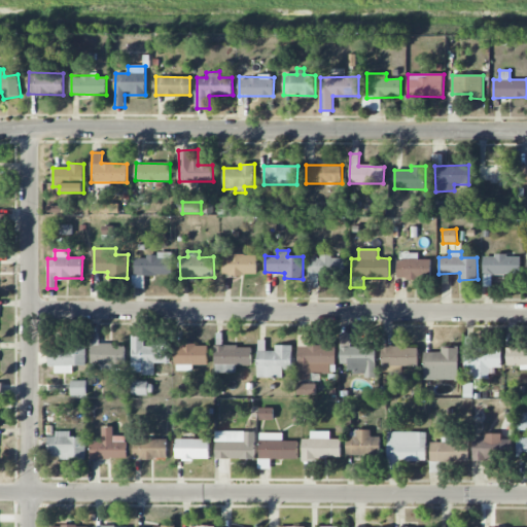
[(431,259),(419,259),(419,253),(403,253),(403,259),(396,260),(396,279),(431,279),(431,259)]
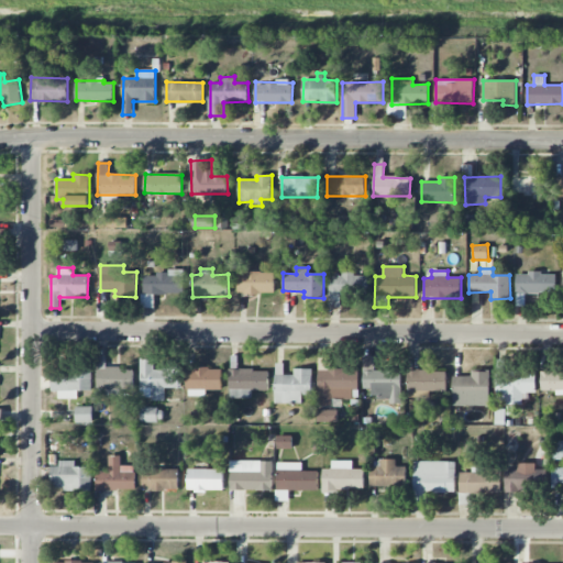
[(184,295),(184,273),(144,272),(144,294),(184,295)]
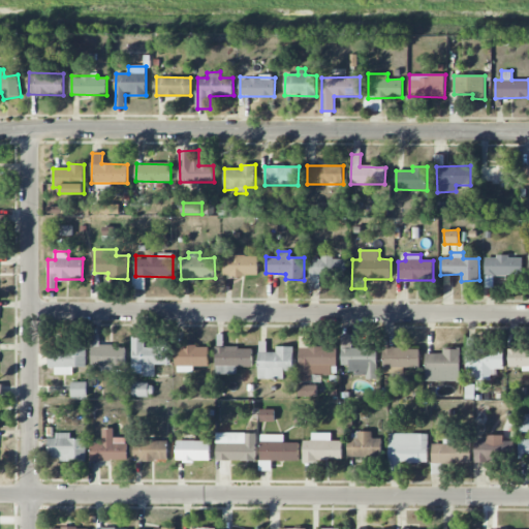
[(224,276),(258,276),(258,255),(224,256),(224,276)]
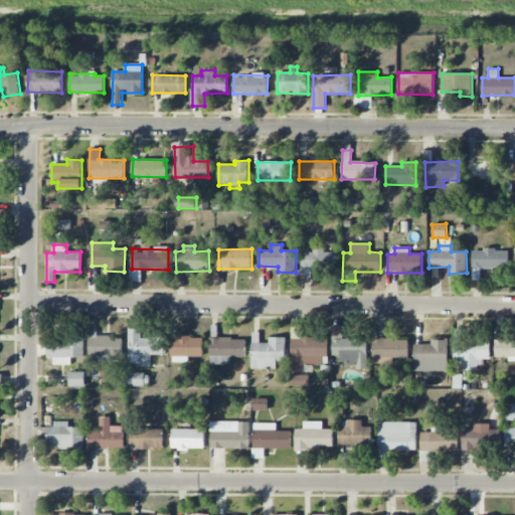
[(508,250),(472,249),(472,268),(508,269),(508,250)]
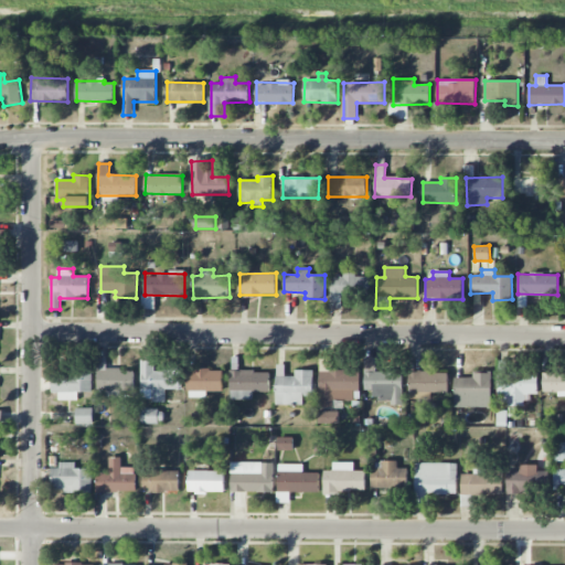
[(371,276),(332,275),(331,306),(341,306),(341,294),(370,295),(371,276)]
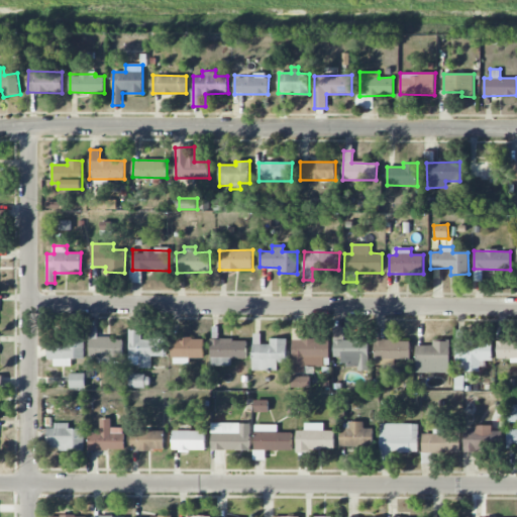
[(122,337),(97,338),(97,327),(89,327),(90,357),(122,357),(122,337)]
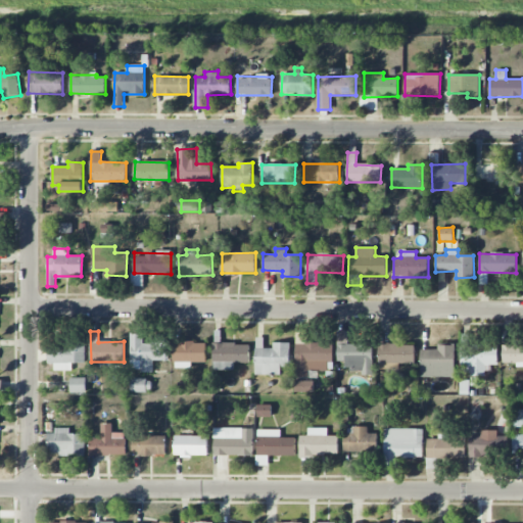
[(152,372),(153,361),(165,361),(165,342),(143,342),(143,333),(131,333),(130,372),(152,372)]
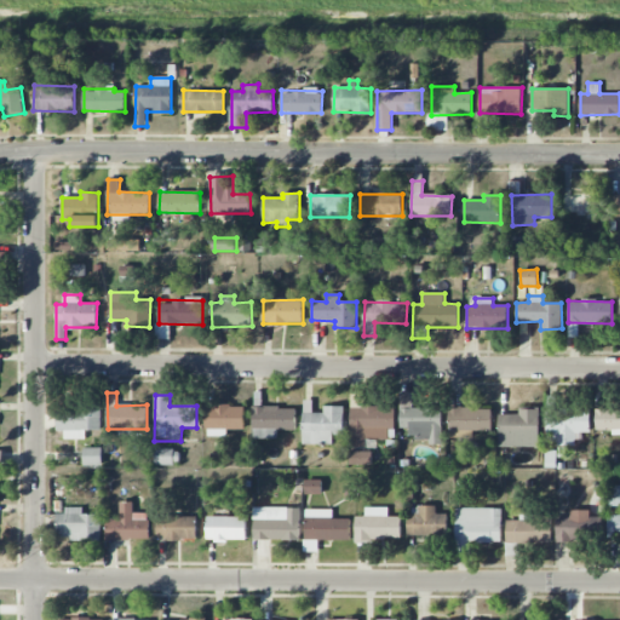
[(344,407),(323,406),(323,413),(313,413),(313,401),(304,400),(303,445),(333,445),(333,435),(343,435),(344,407)]
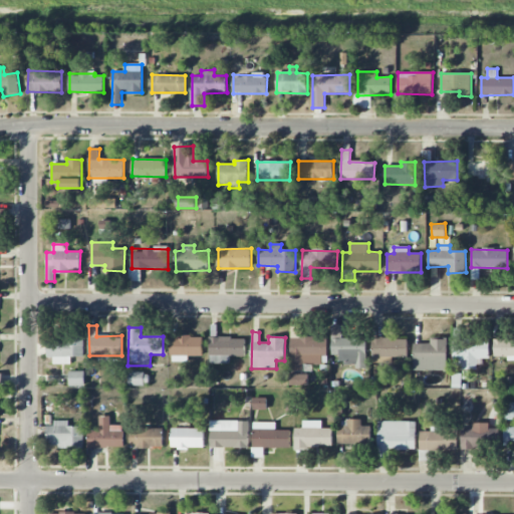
[(171,361),(188,361),(188,356),(203,356),(202,335),(171,336),(171,361)]
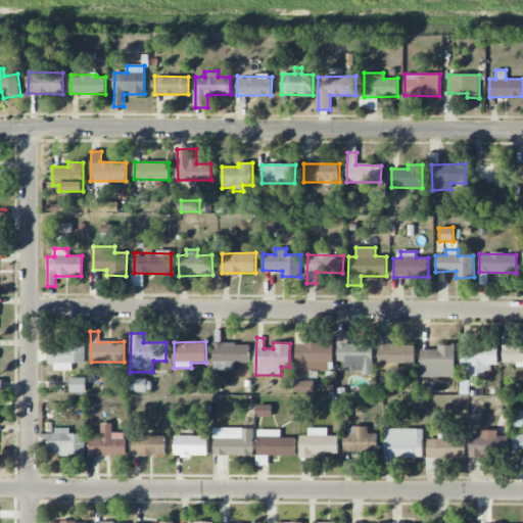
[(234,371),(234,363),(249,363),(249,344),(214,343),(212,370),(234,371)]
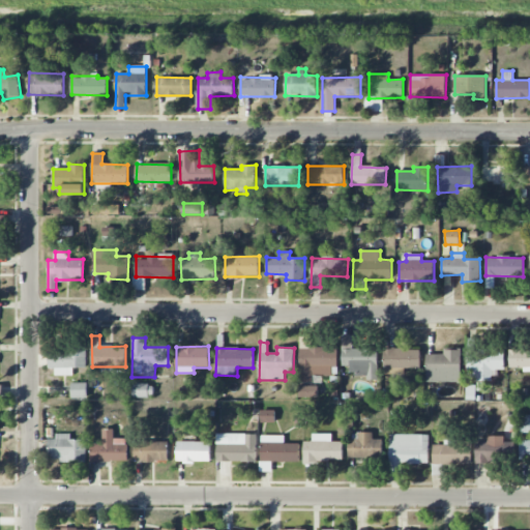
[(337,348),(299,349),(300,381),(313,381),(313,375),(337,374),(337,348)]
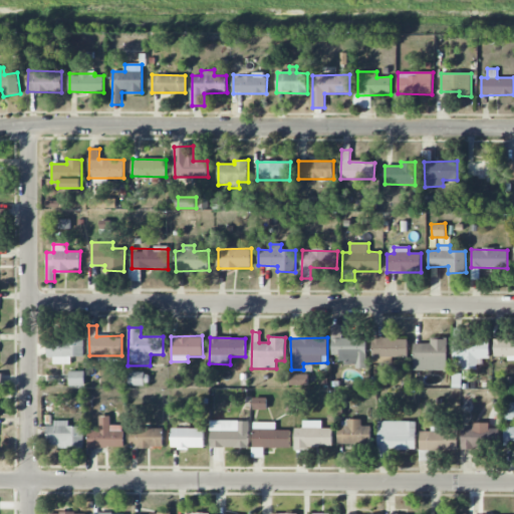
[(83,357),(83,338),(46,338),(46,357),(53,357),(53,363),(70,363),(70,356),(83,357)]
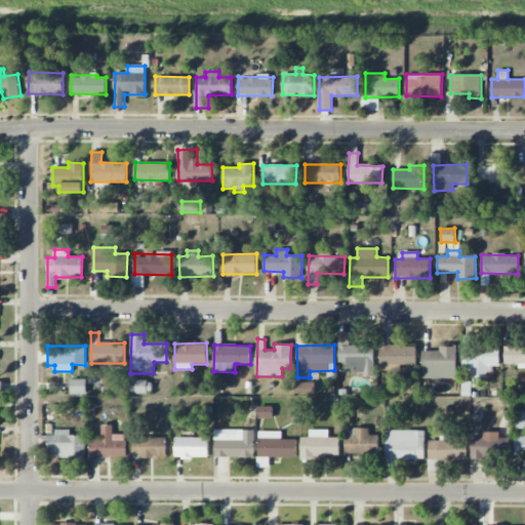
[(416,346),(379,346),(380,365),(416,364),(416,346)]
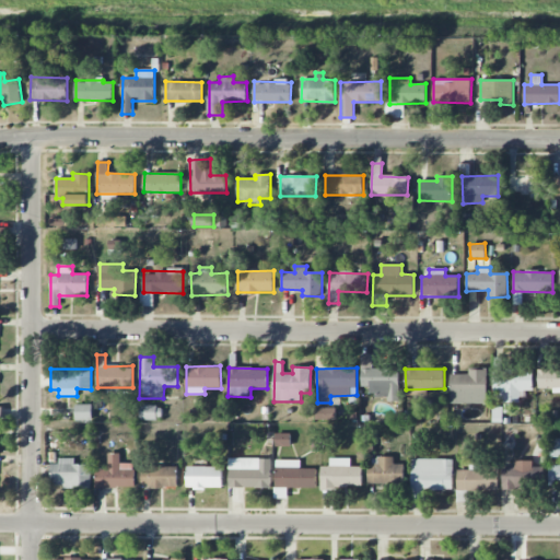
[(451,404),(487,405),(488,370),(469,369),(469,374),(451,374),(451,404)]
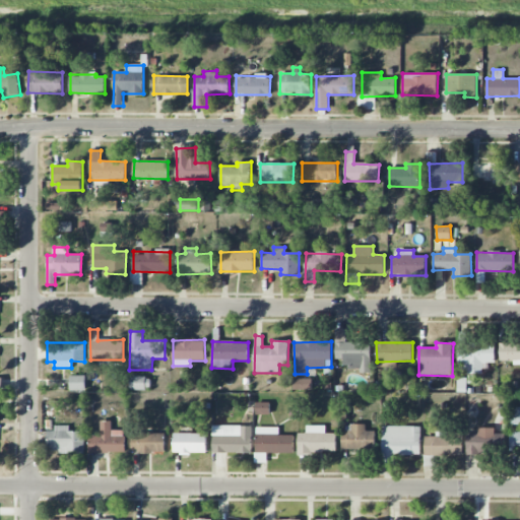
[(370,343),(335,344),(335,359),(343,359),(343,369),(361,368),(361,373),(371,373),(370,343)]
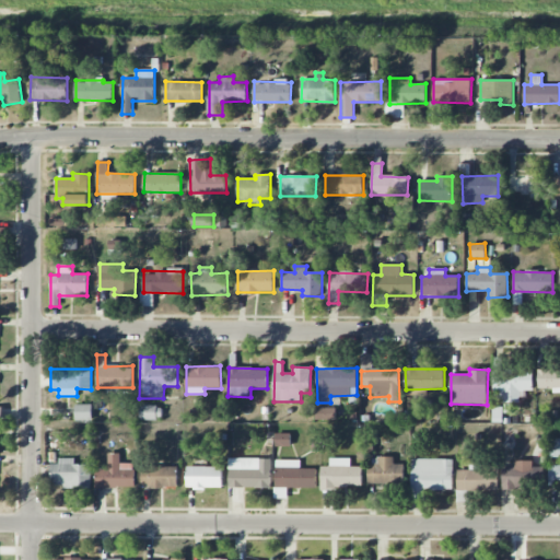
[(559,370),(538,370),(537,388),(553,388),(553,393),(559,393),(559,370)]
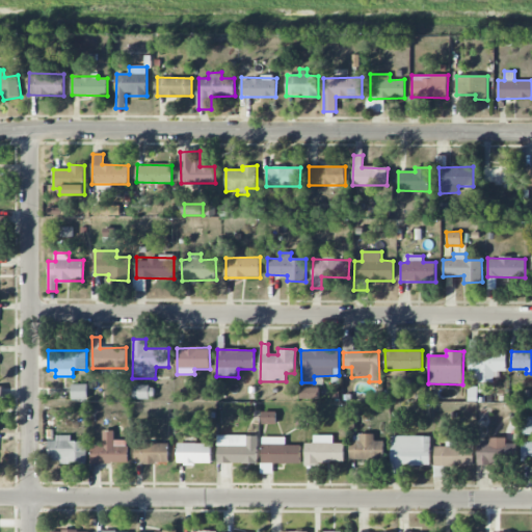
[(506,371),(506,353),(469,352),(469,381),(496,382),(496,371),(506,371)]
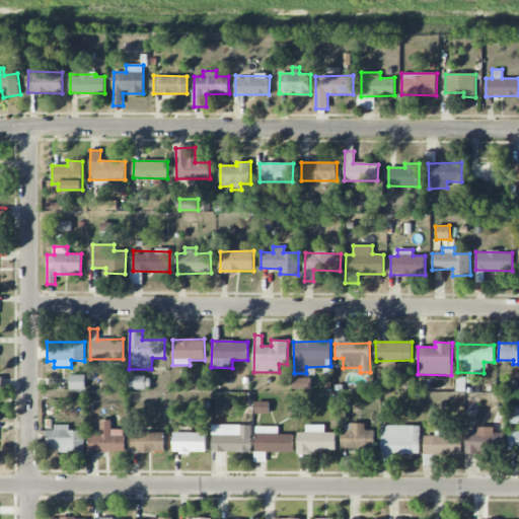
[(85,389),(85,375),(70,375),(70,389),(85,389)]
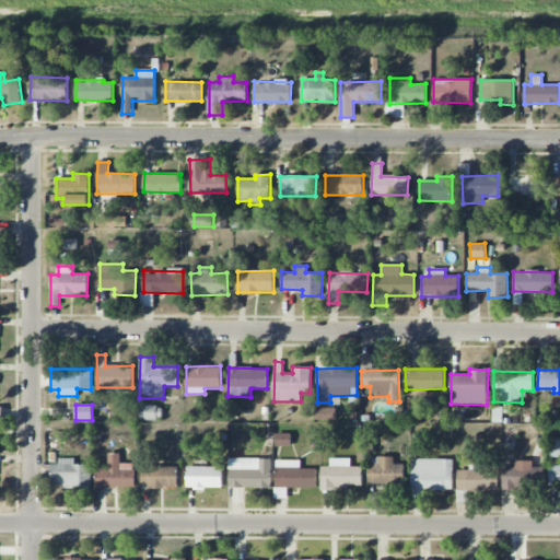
[(140,419),(162,419),(162,406),(140,406),(140,419)]
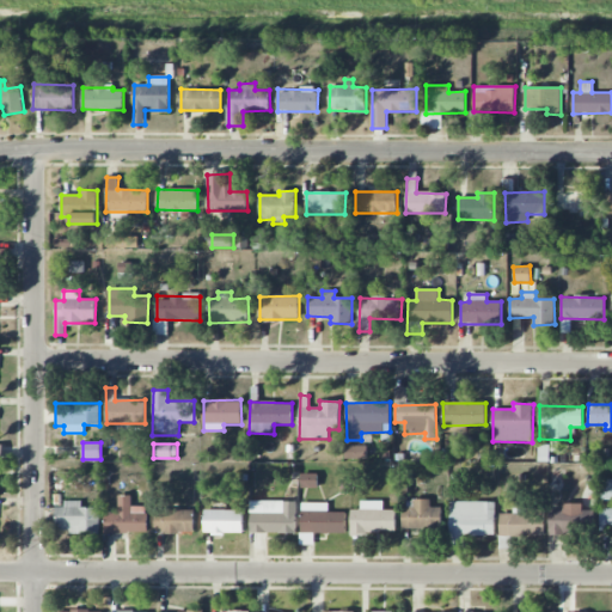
[(344,458),(367,459),(367,446),(344,446),(344,458)]
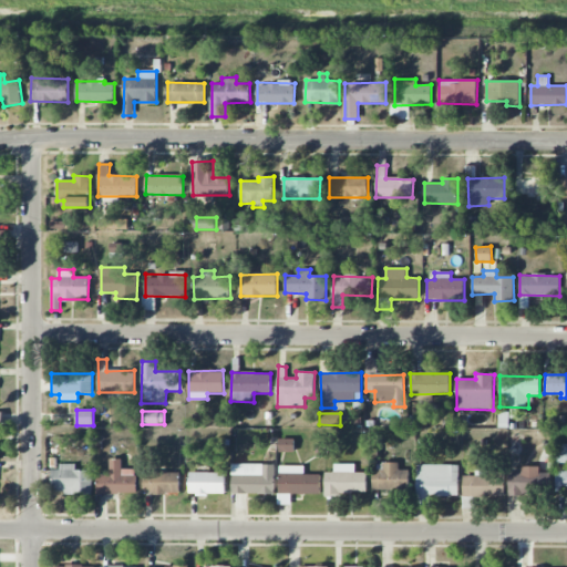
[(295,452),(295,439),(279,439),(279,452),(295,452)]
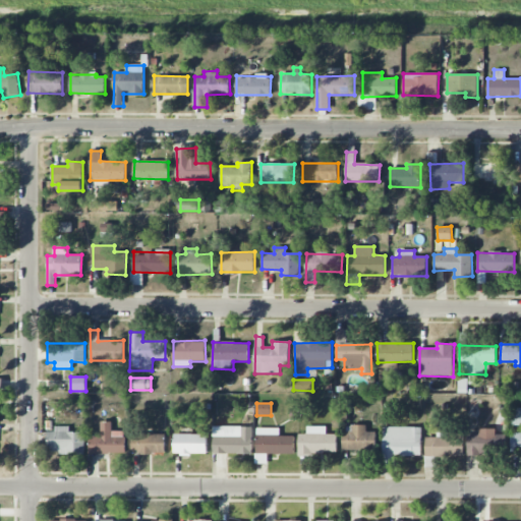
[(520,408),(510,408),(511,425),(520,424),(520,408)]
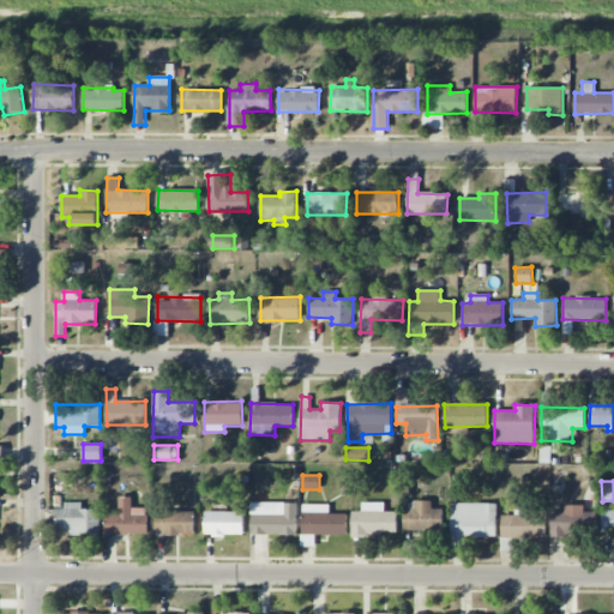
[(148,534),(148,507),(132,507),(132,497),(119,498),(119,515),(106,515),(107,535),(148,534)]
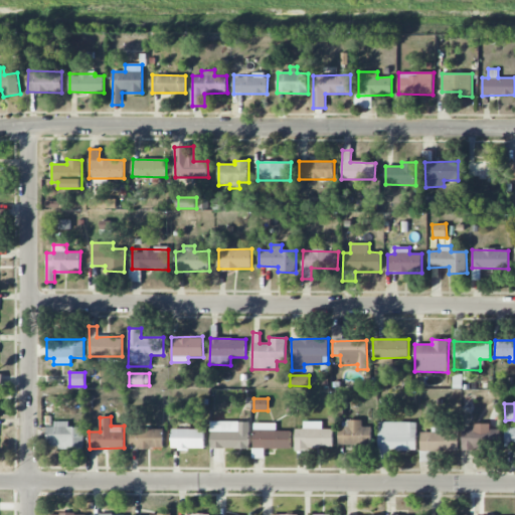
[(371,426),(362,427),(362,420),(339,420),(339,446),(371,446),(371,426)]
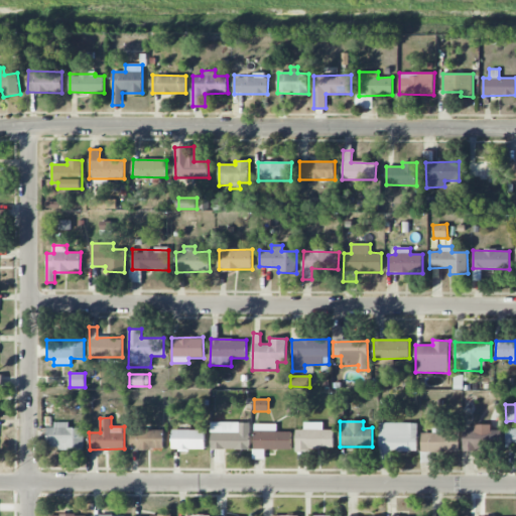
[(250,423),(212,422),(211,448),(250,449),(250,423)]
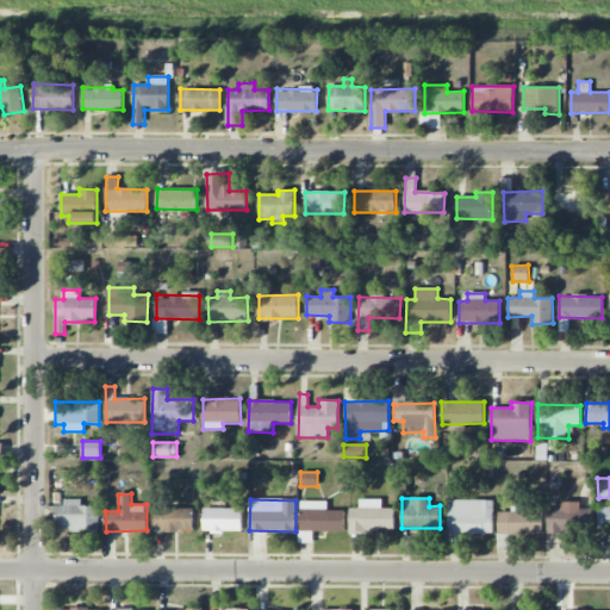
[(394,531),(394,508),(381,508),(381,499),(359,499),(359,508),(349,508),(349,530),(394,531)]
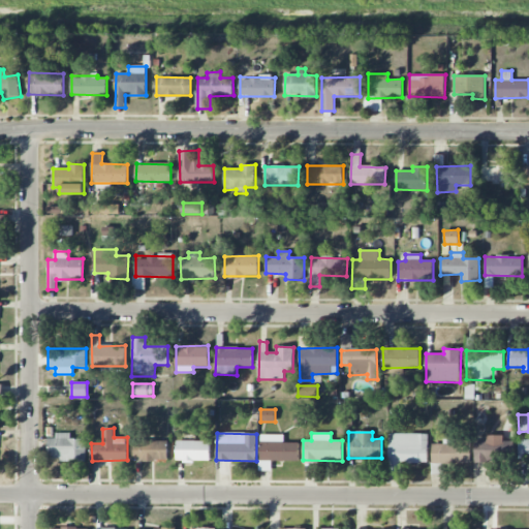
[(403,463),(428,463),(429,434),(390,433),(389,472),(402,473),(403,463)]
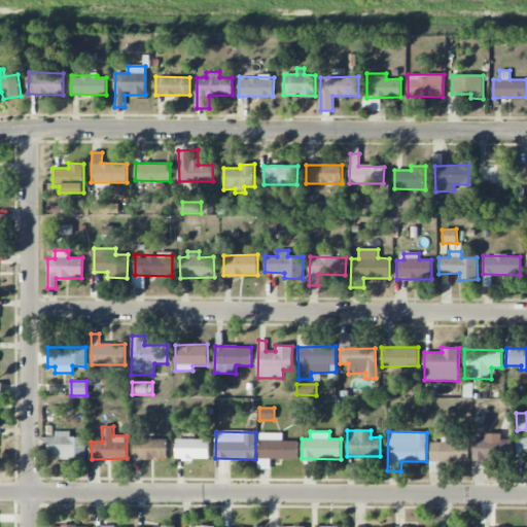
[(297,459),(297,442),(283,442),(283,433),(259,432),(259,459),(297,459)]
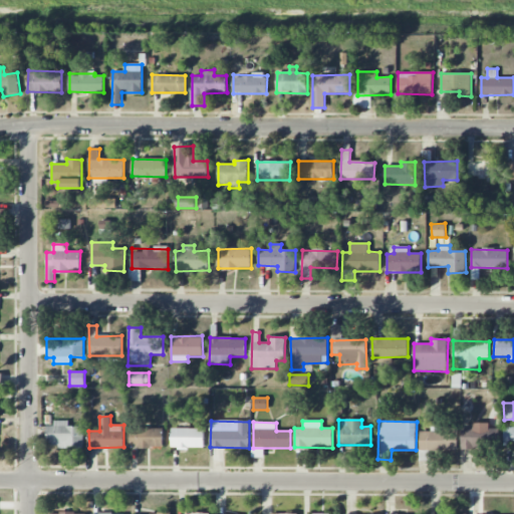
[(83,426),(68,427),(68,423),(47,423),(47,448),(83,447),(83,426)]
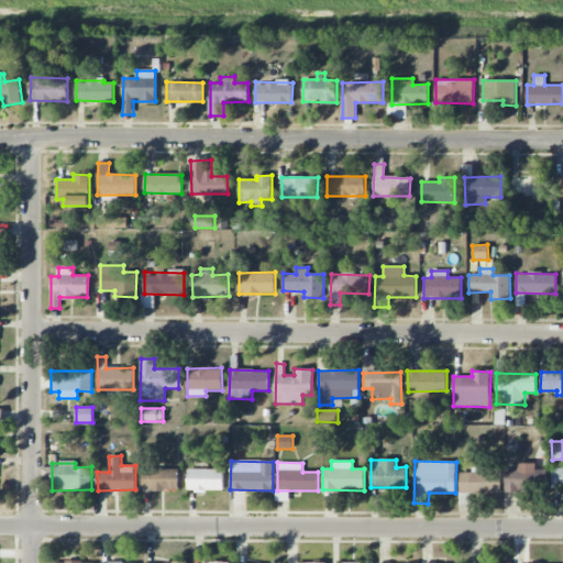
[(537,463),(517,464),(517,468),(505,470),(506,492),(538,490),(537,463)]
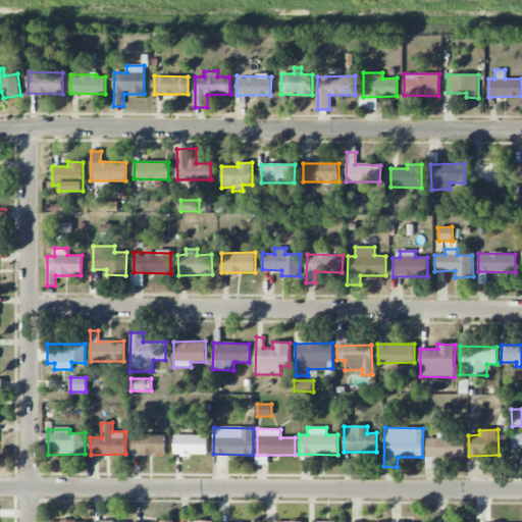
[(426,437),(426,457),(464,458),(464,438),(448,437),(448,433),(437,433),(437,438),(426,437)]
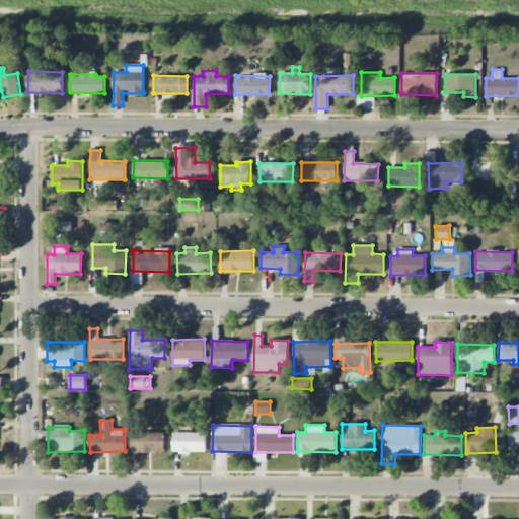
[(518,431),(509,431),(508,449),(518,448),(518,431)]
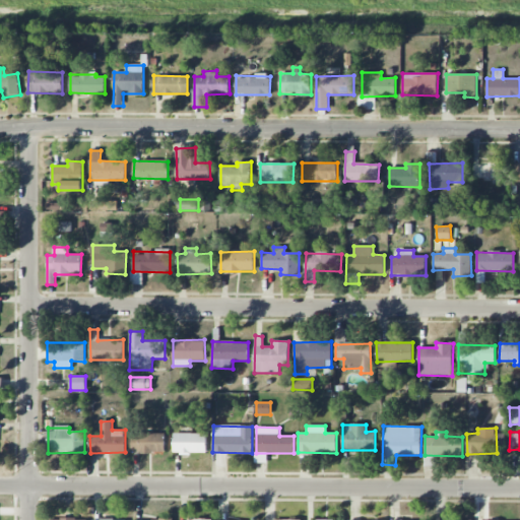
[(165,453),(166,434),(132,433),(131,452),(165,453)]
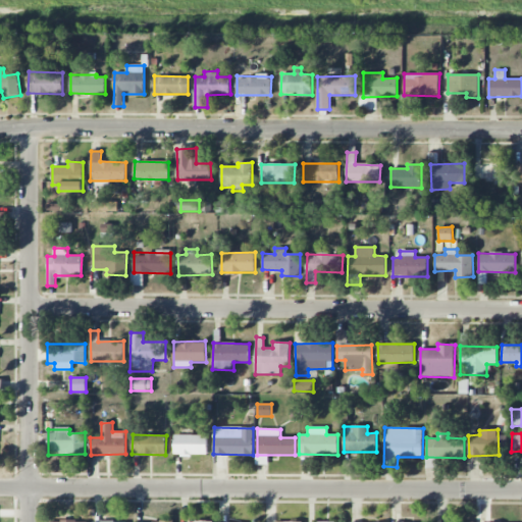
[(174,455),(207,455),(207,435),(174,434),(174,455)]
